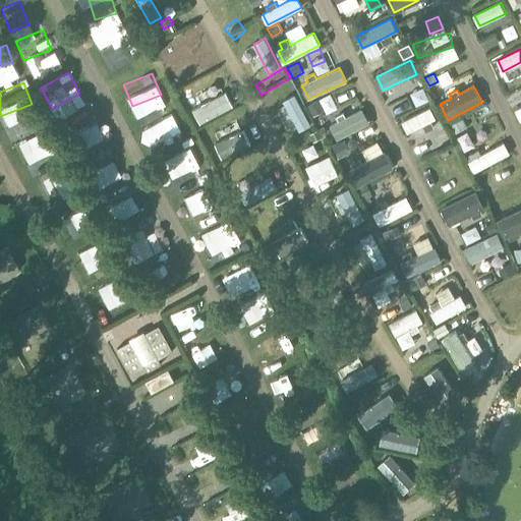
[(233,106),(226,93),(193,109),(200,123),(233,106)]
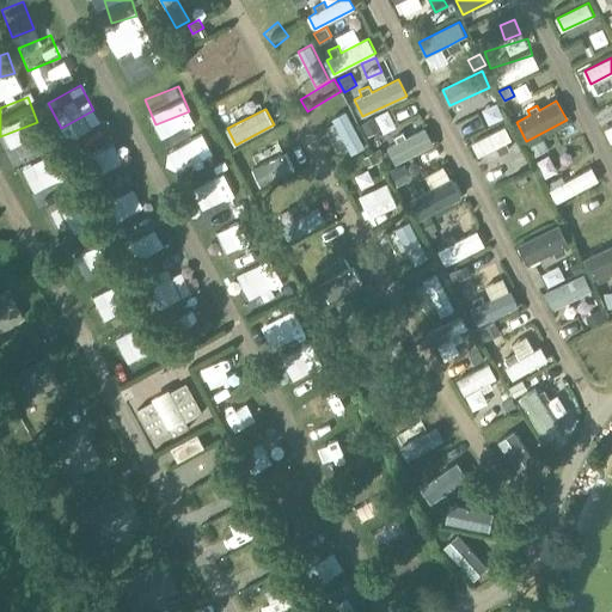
[(334,118),(352,154),(365,147),(346,111),(334,118)]
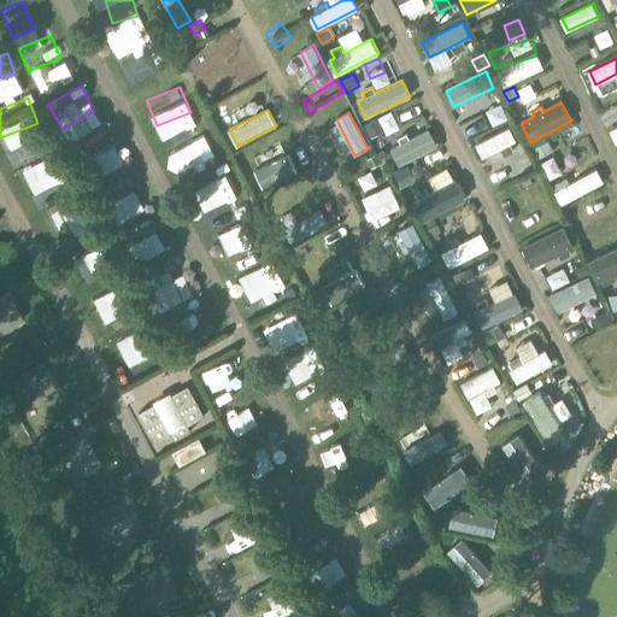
[(378,117),(365,124),(371,136),(385,129),(378,117)]
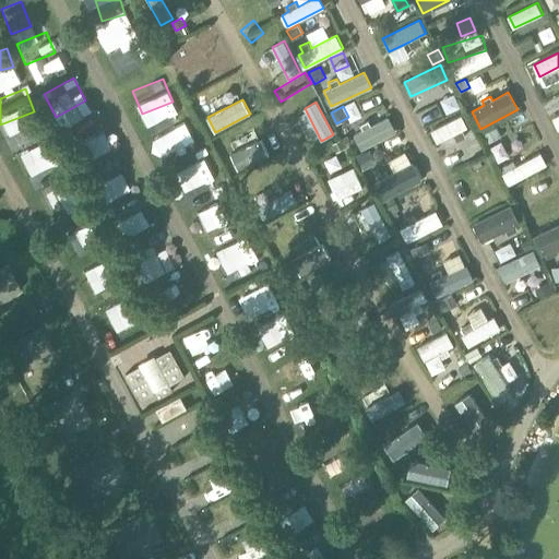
[(70,141),(97,126),(90,113),(62,127),(70,141)]
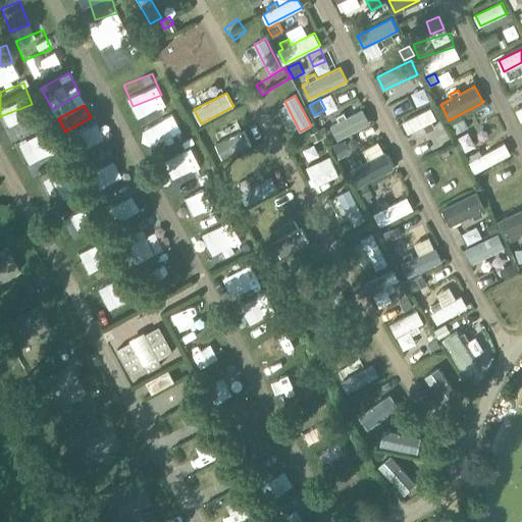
[(148,117),(158,135),(177,122),(166,105),(148,117)]
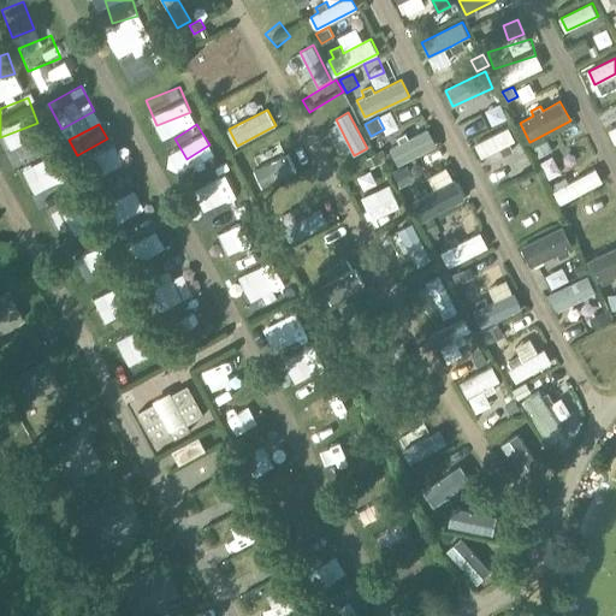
[(484,157),(516,140),(509,126),(477,144),(484,157)]
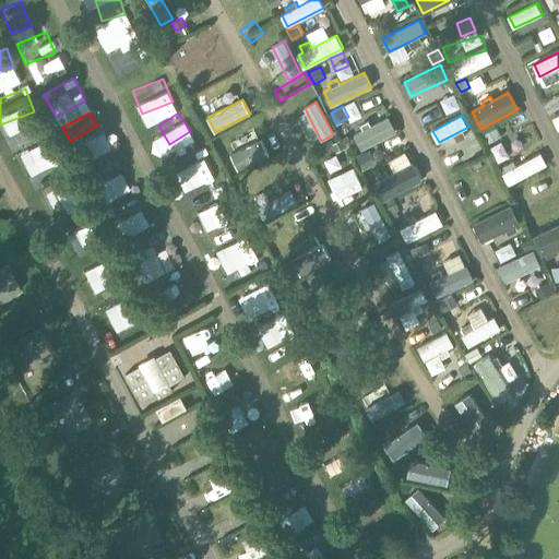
[(361,150),(395,131),(388,116),(370,126),(368,120),(360,125),(364,129),(354,134),(361,150)]
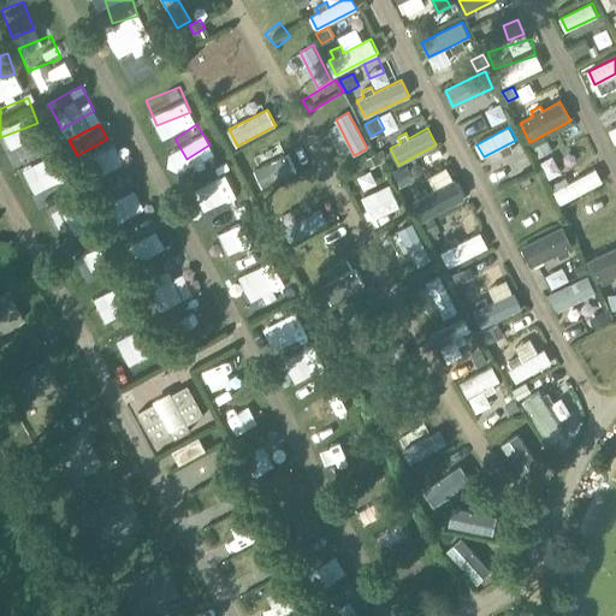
[(13,154),(24,177),(61,160),(51,137),(13,154)]
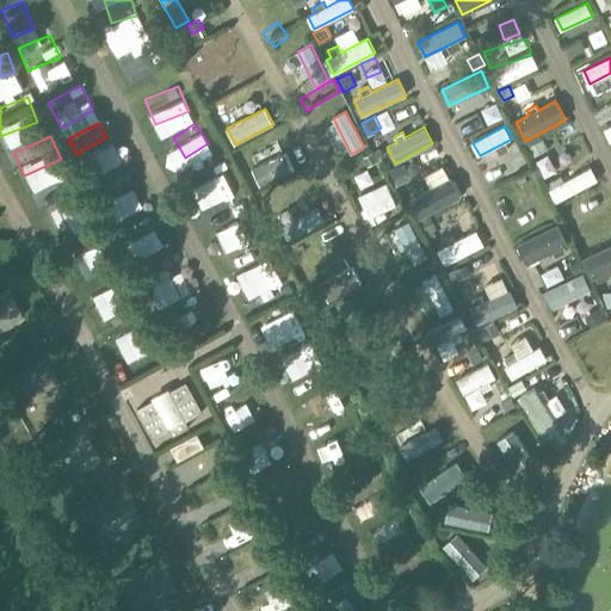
[(534,156),(548,149),(543,139),(529,147),(534,156)]
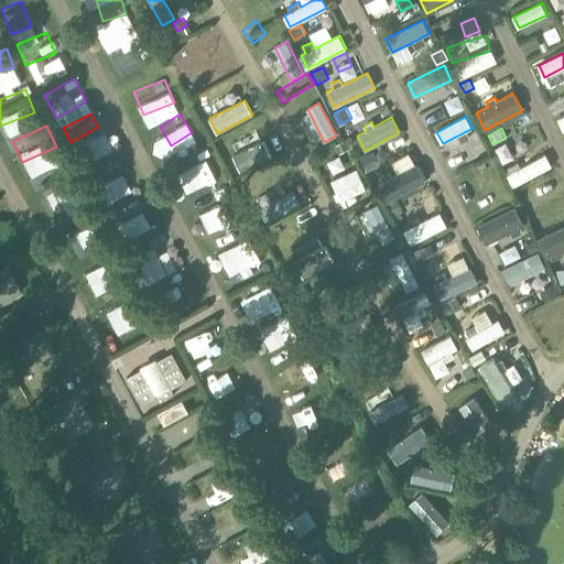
[(393,156),(408,150),(402,138),(388,144),(393,156)]
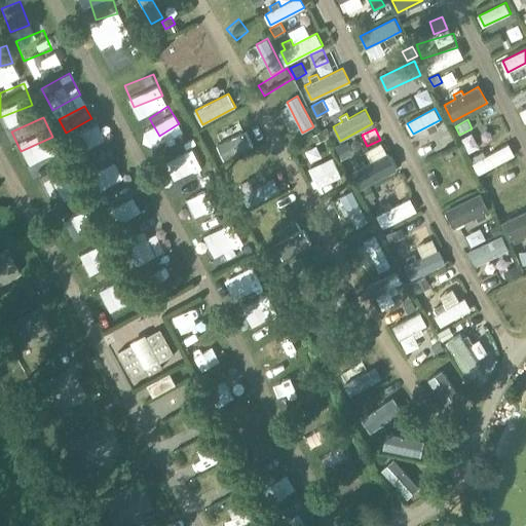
[(321,130),(313,136),(317,143),(325,138),(321,130)]
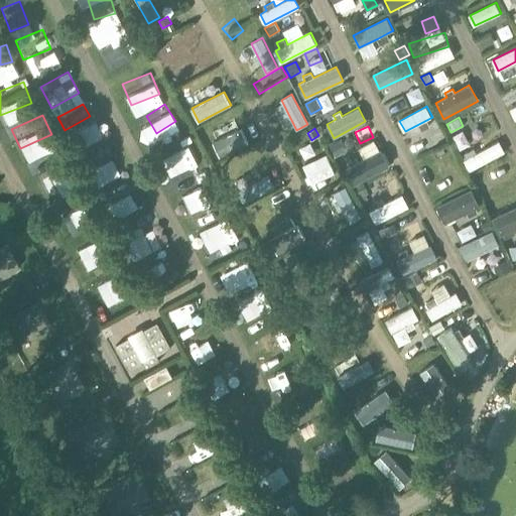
[(220,156),(248,143),(241,129),(213,142),(220,156)]
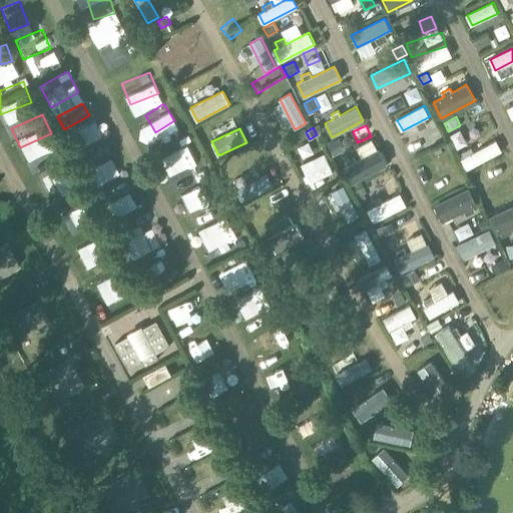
[(181,132),(163,142),(176,166),(194,157),(181,132)]
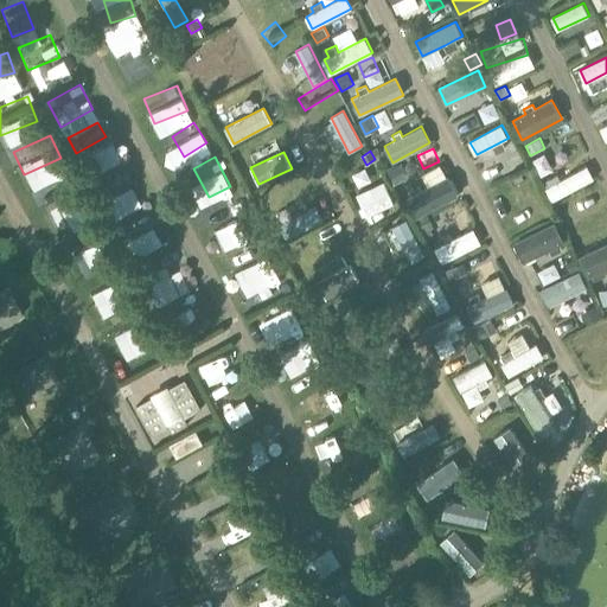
[(521,159),(484,172),(490,186),(526,173),(521,159)]
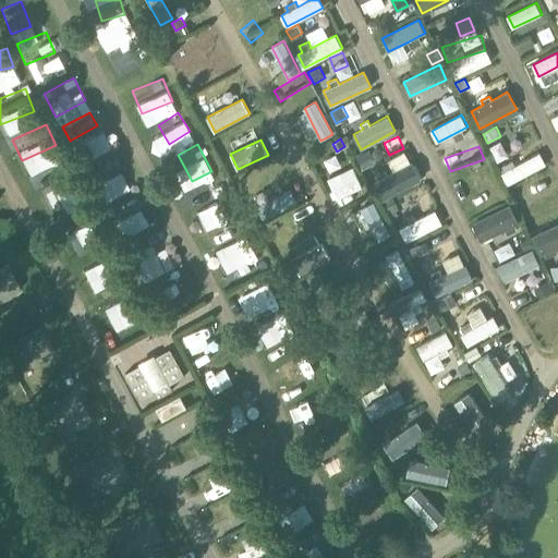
[(363,169),(375,164),(367,149),(356,156),(363,169)]
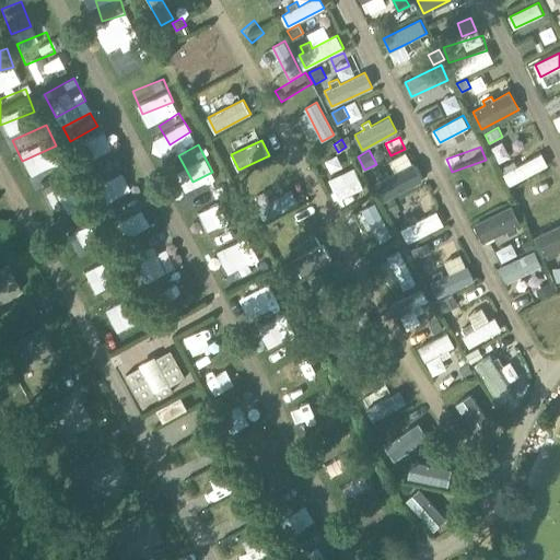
[(503,174),(510,186),(547,165),(541,154),(518,166),(515,161),(504,166),(508,172),(503,174)]
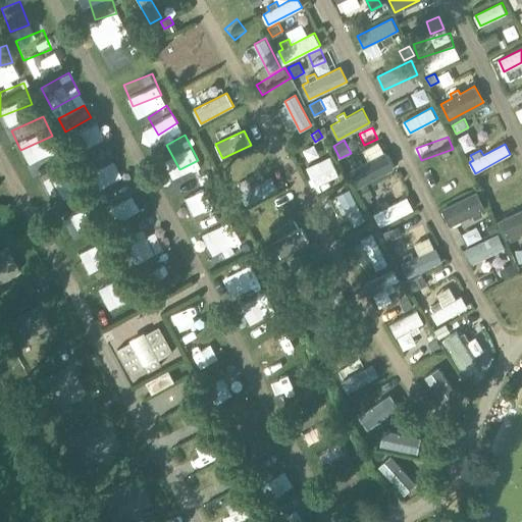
[(80,159),(90,179),(118,165),(108,146),(80,159)]
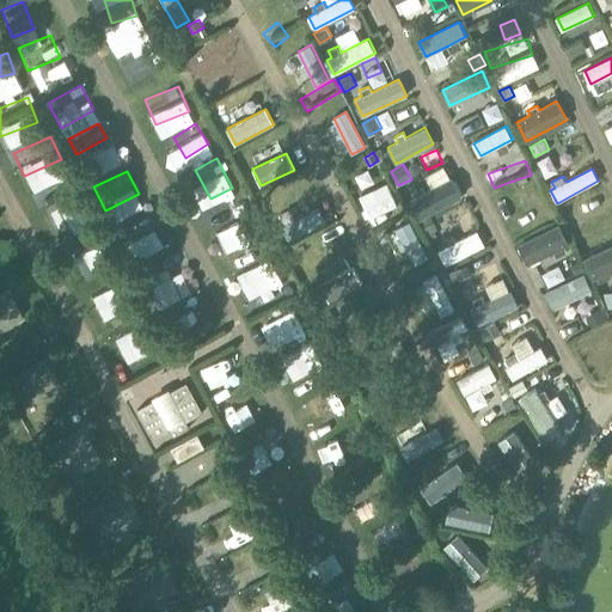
[(412,191),(416,197),(410,200),(421,219),(461,196),(452,177),(451,178),(432,188),(426,191),(422,185),(412,191)]
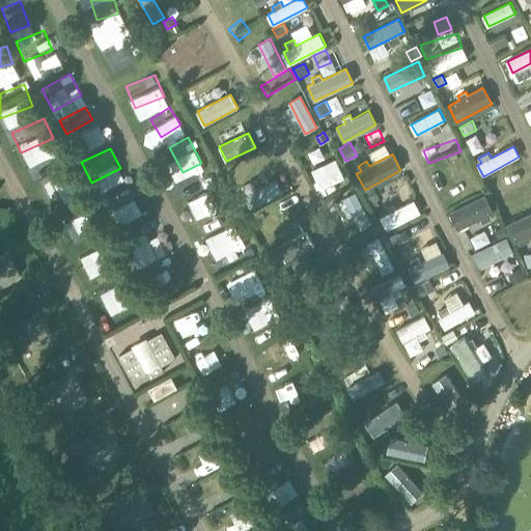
[(35,168),(45,190),(73,176),(63,156),(35,168)]
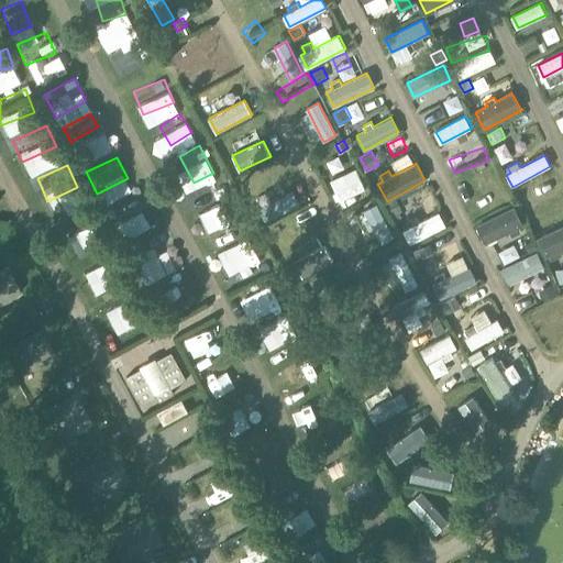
[(262,205),(301,180),(294,168),(254,192),(262,205)]
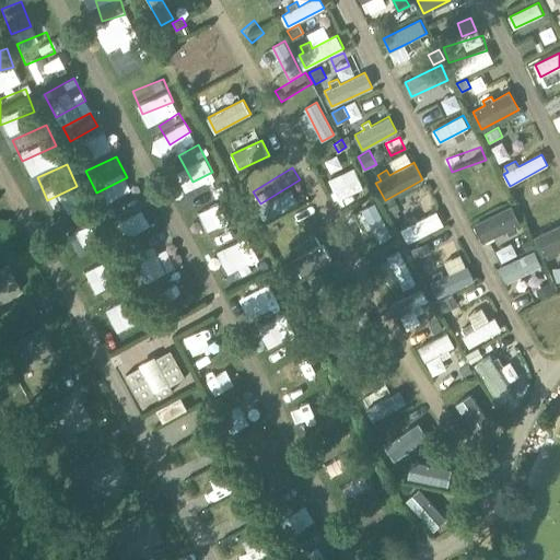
[(356,167),(327,182),(337,201),(363,188),(359,178),(361,178),(356,167)]
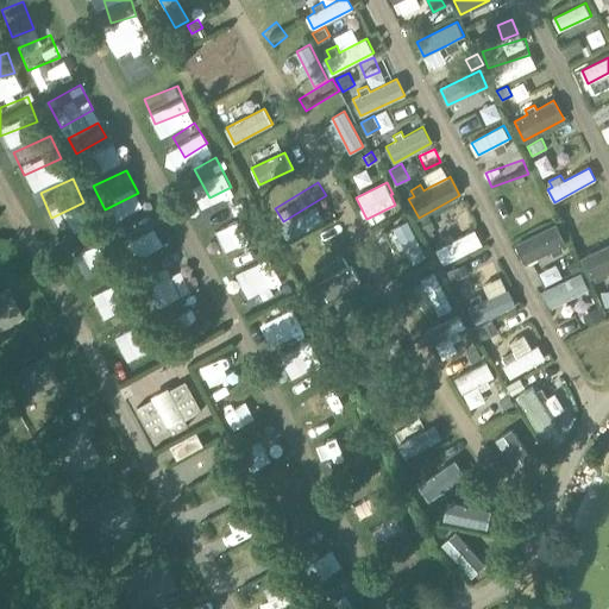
[(531,183),(518,189),(523,203),(538,196),(531,183)]
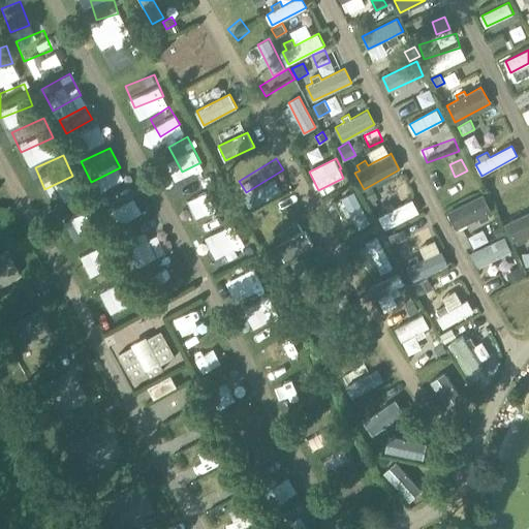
[(274,180),(244,195),(250,208),(280,191),(274,180)]
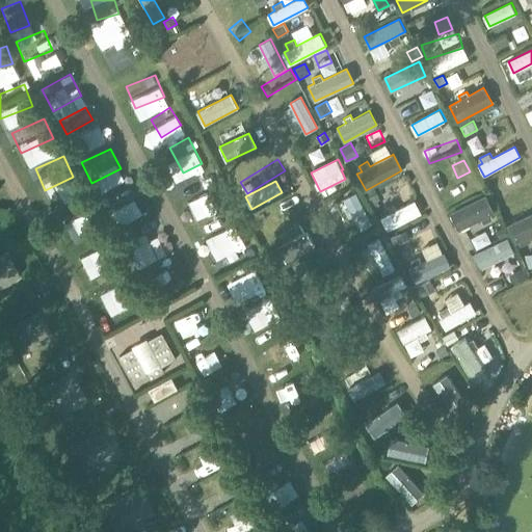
[(130,186),(102,201),(111,219),(139,205),(130,186)]
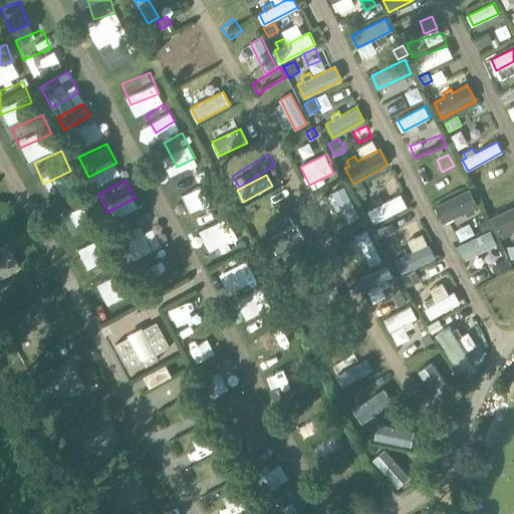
[(352,188),(357,197),(366,193),(361,183),(352,188)]
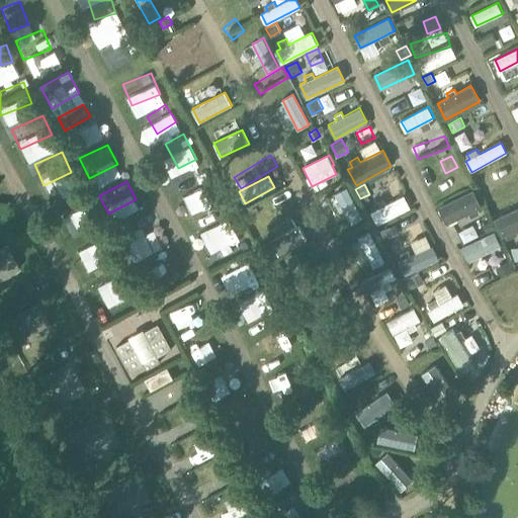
[(351,224),(362,218),(346,187),(335,193),(351,224)]
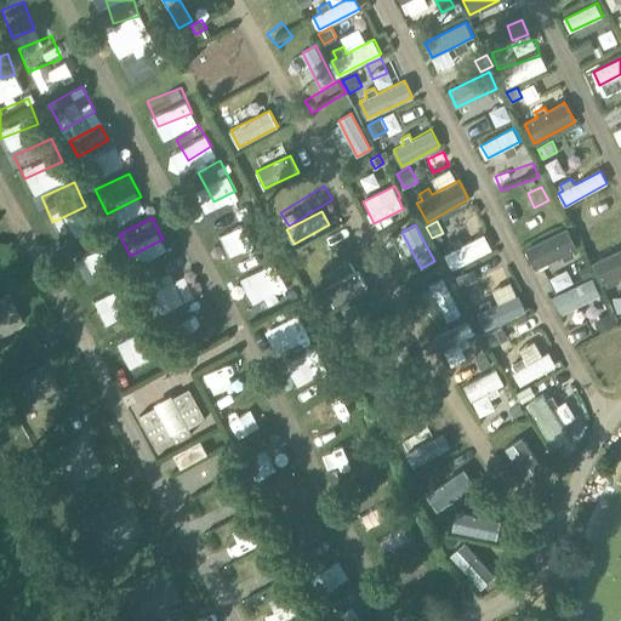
[(568,228),(527,248),(536,268),(563,255),(565,260),(576,255),(574,250),(577,248),(568,228)]
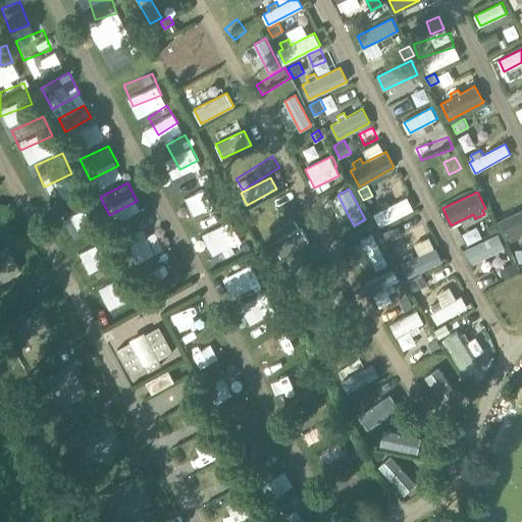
[(374,214),(380,226),(414,208),(408,196),(388,206),(386,200),(379,204),(381,210),(374,214)]
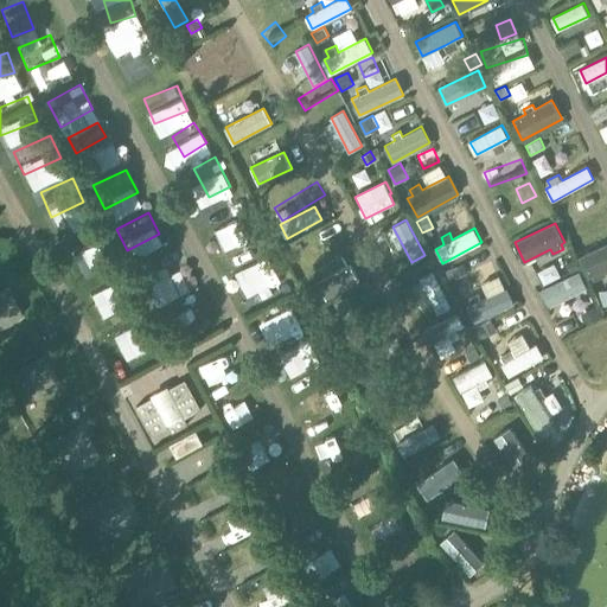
[(606,243),(581,255),(590,275),(593,274),(595,280),(606,274),(606,273),(605,268),(606,267),(606,243)]
